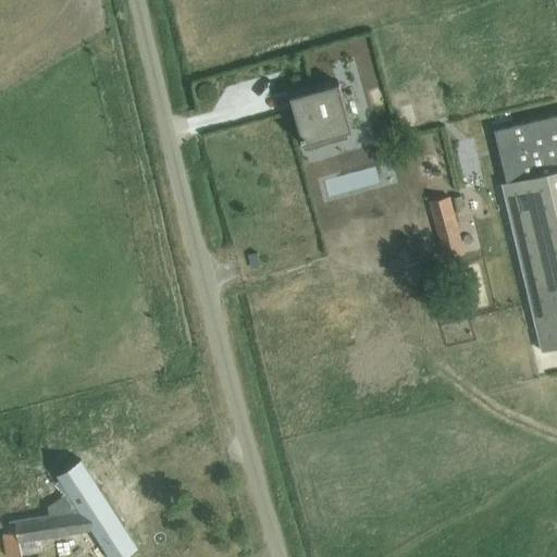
[(309,101),(293,106),(304,145),(353,131),(339,84),(307,93),(309,101)]
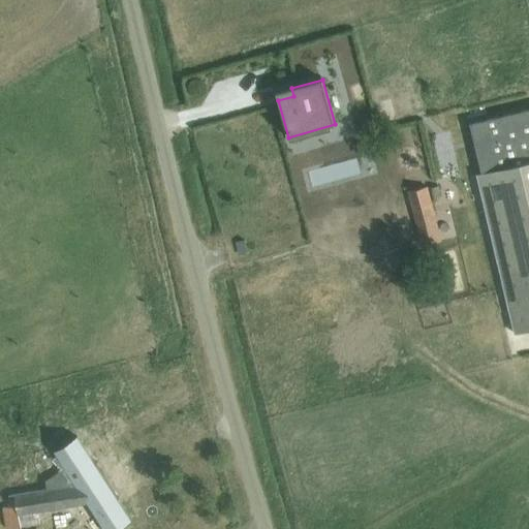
[(528,111),(470,125),(483,174),(478,175),(515,333),(528,329),(528,111)]
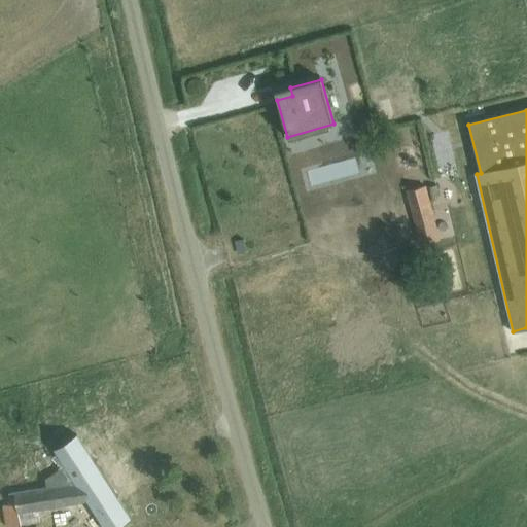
[(324,130),(297,136),(300,148),(326,142),(324,130)]
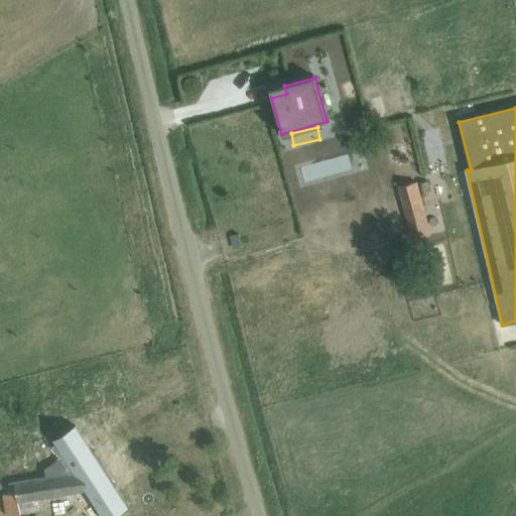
[(434,189),(433,178),(419,178),(420,190),(434,189)]
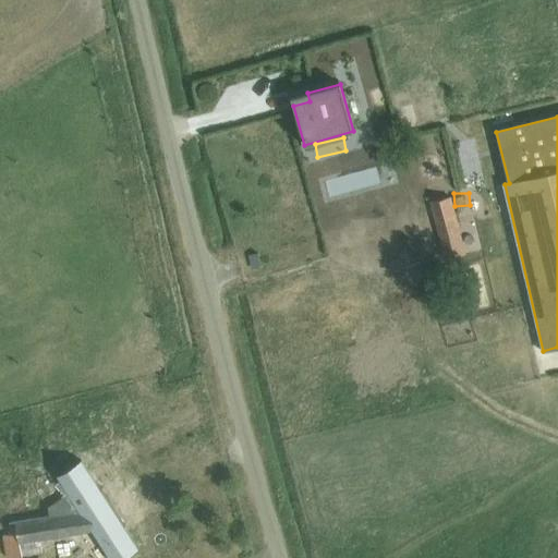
[(466,257),(452,198),(432,204),(446,263),(466,257)]
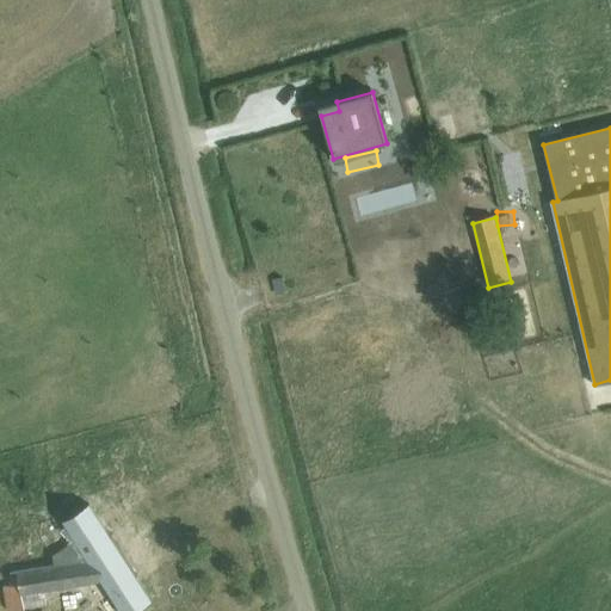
[(55,525),(69,547),(75,587),(94,585),(111,610),(125,610),(141,602),(143,605),(144,604),(82,507),(80,508),(82,512),(60,528),(57,524),(55,525)]
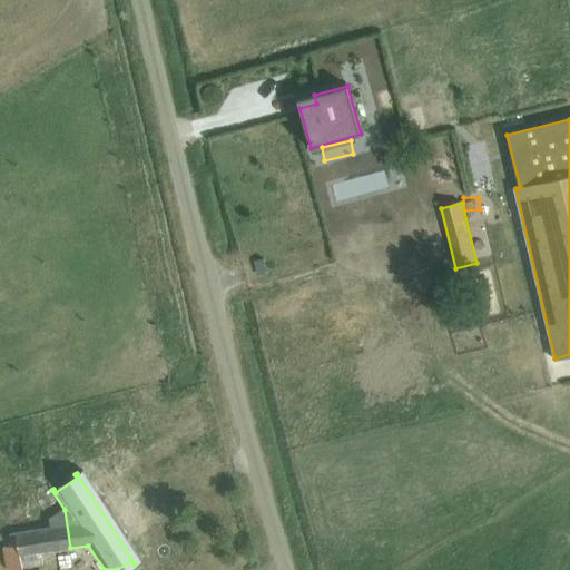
[(19,556),(51,550),(48,530),(9,536),(10,547),(1,548),(5,569),(8,569),(20,568),(19,556)]
